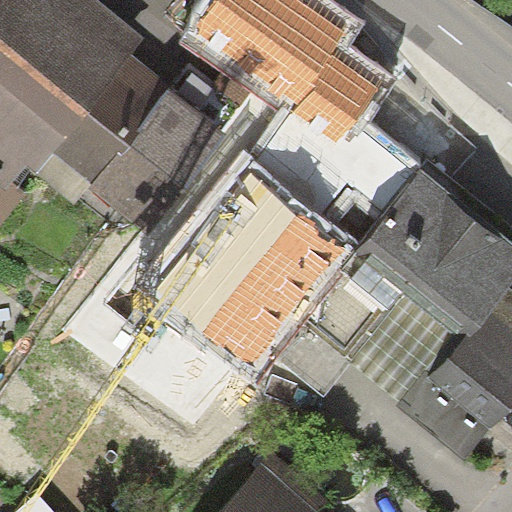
[(99,0),(0,0),(0,224),(25,190),(16,182),(27,166),(36,172),(54,150),(93,182),(169,88),(172,83),(135,54),(147,40),(99,0)]
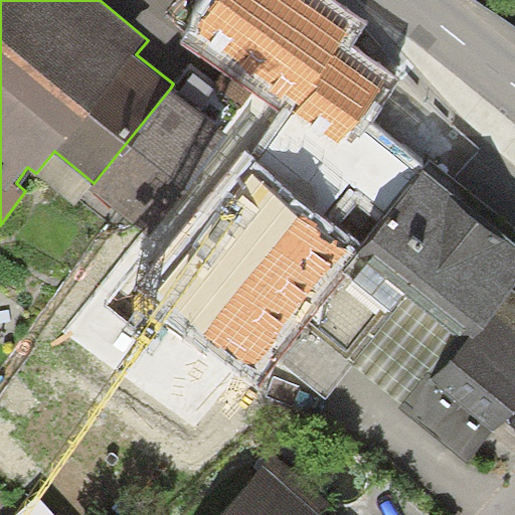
[(348,20),(319,0),(216,0),(193,34),(294,103),(287,113),(336,146),(354,121),(382,79),(331,45),(348,20)]
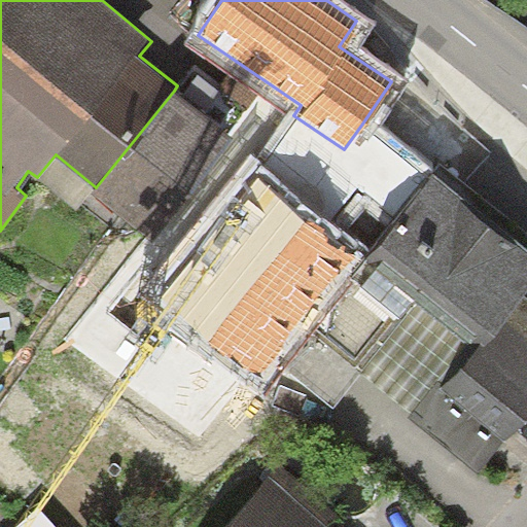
[(237,140),(174,91),(96,187),(91,195),(154,245),(237,140)]
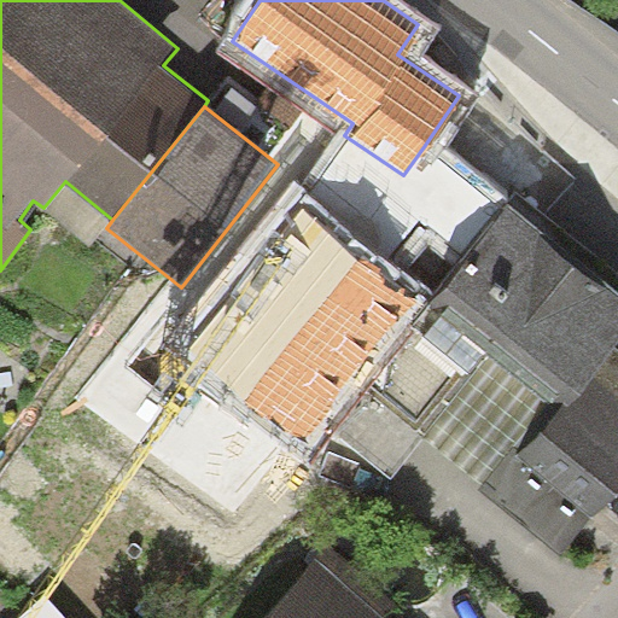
[(403,175),(344,135),(308,184),(412,264),(429,244),(456,266),(503,208),(425,145),(403,175)]
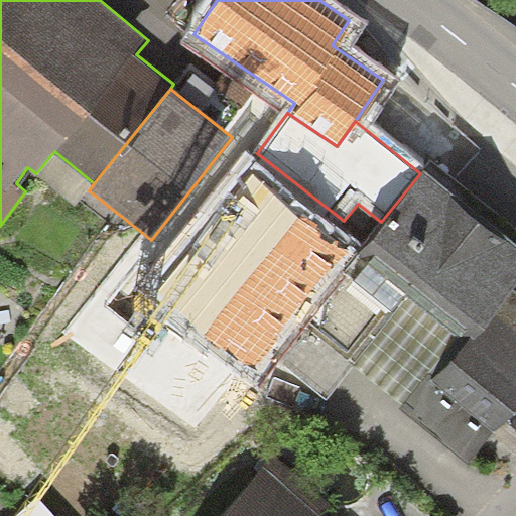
[(515,241),(424,167),(420,173),(381,222),(353,253),(270,351),(330,401),(357,370),(406,411),(515,281),(515,241)]
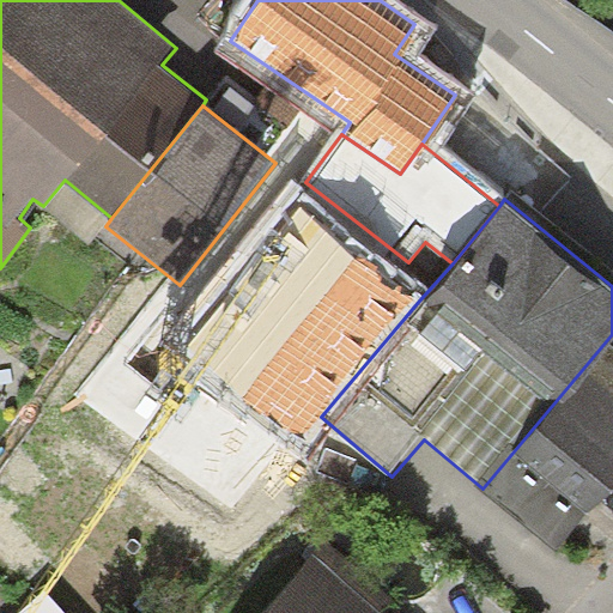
[(321,417),(419,301),(303,210),(188,358),(304,448),(321,417)]
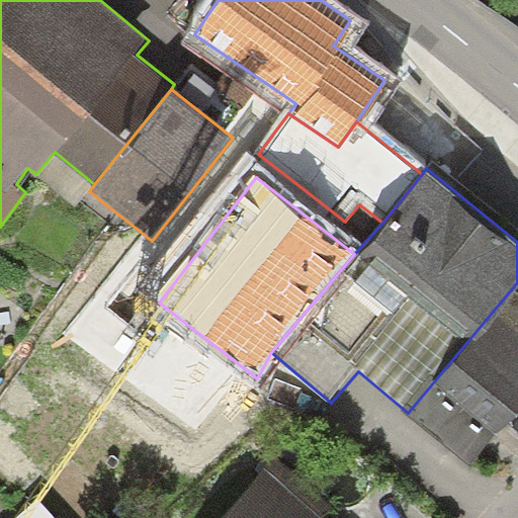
[(517,282),(408,413),(403,409),(467,467),(517,407),(517,282)]
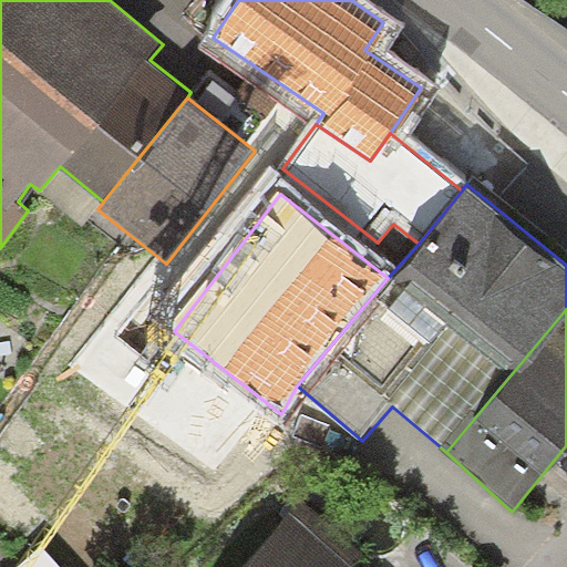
[(353,566),(292,513),(245,566),(353,566)]
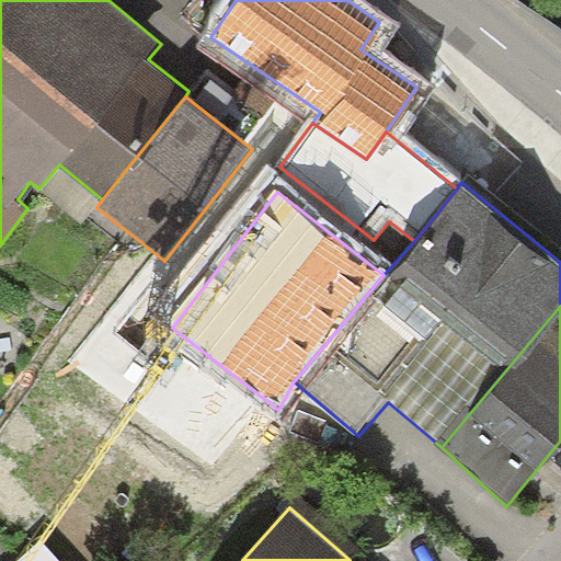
[(69,560),(42,530),(6,560),(69,560)]
